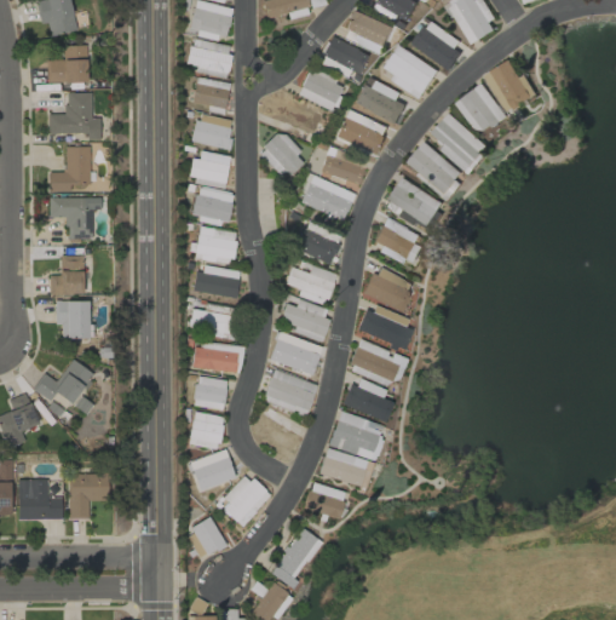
[(51,35),(75,32),(72,0),(36,0),(40,23),(49,22),(51,35)]
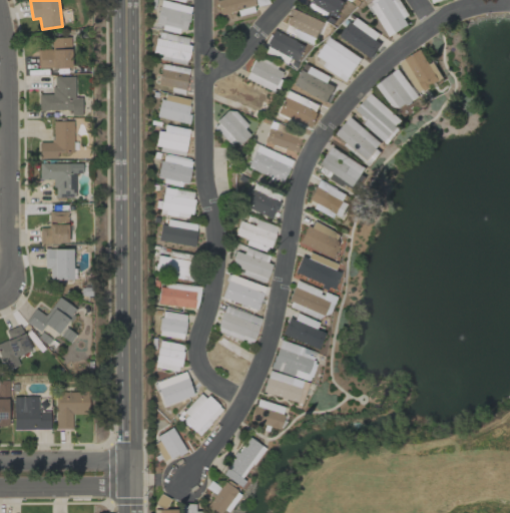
[(162,0),(157,26),(187,33),(193,7),(163,0),(162,0)]
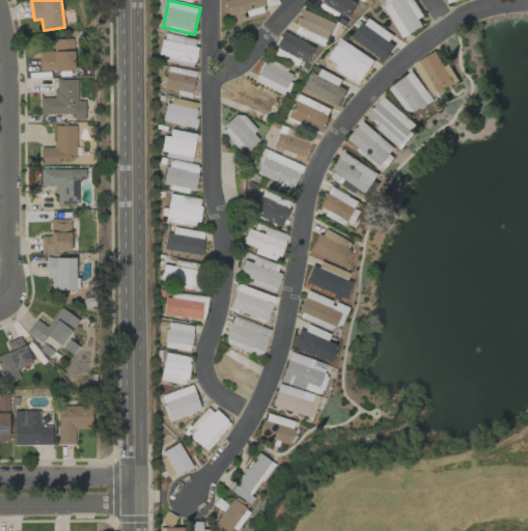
[(266,11),(262,0),(226,0),(229,16),(248,11),(249,16),(266,11)]
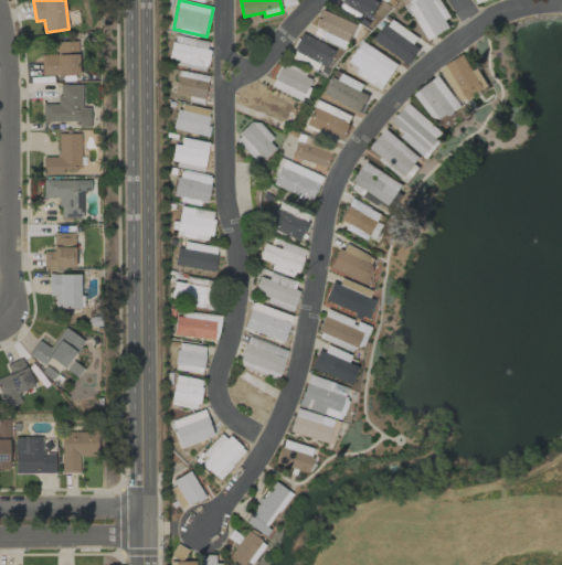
[(346,0),(343,6),(372,22),(382,2),(378,0),(346,0)]
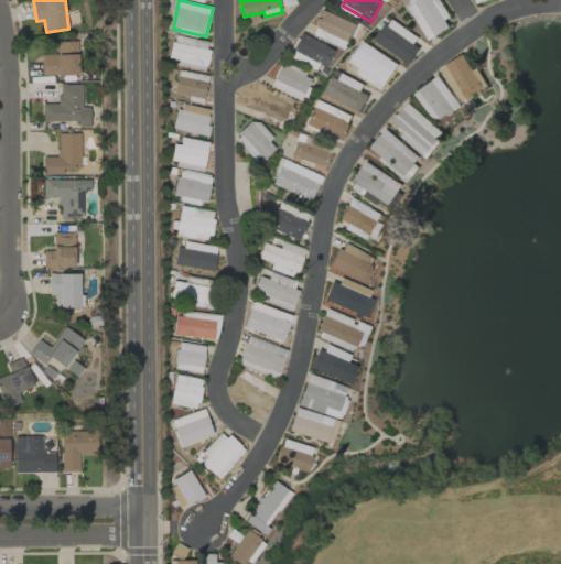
[(428,41),(455,28),(442,0),(434,0),(433,0),(416,0),(410,3),(428,41)]
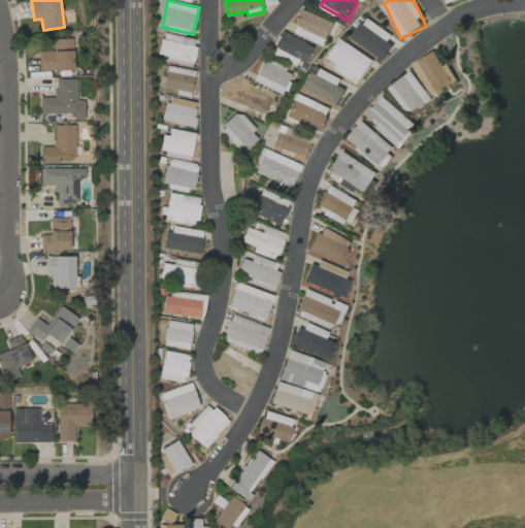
[(296,32),(321,42),(330,20),(306,9),(296,32)]
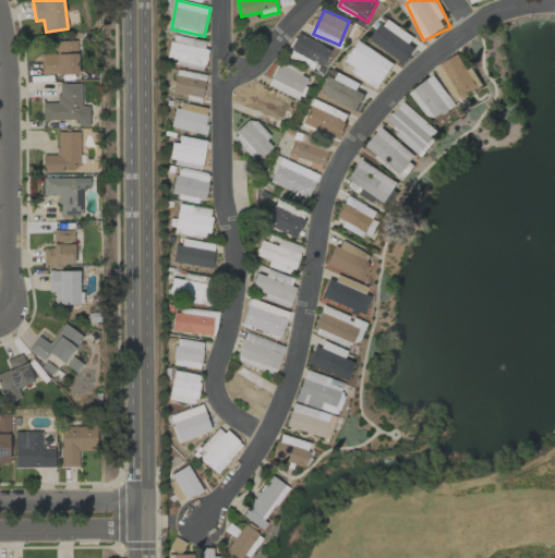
[(373,41),(405,62),(420,40),(388,19),(373,41)]
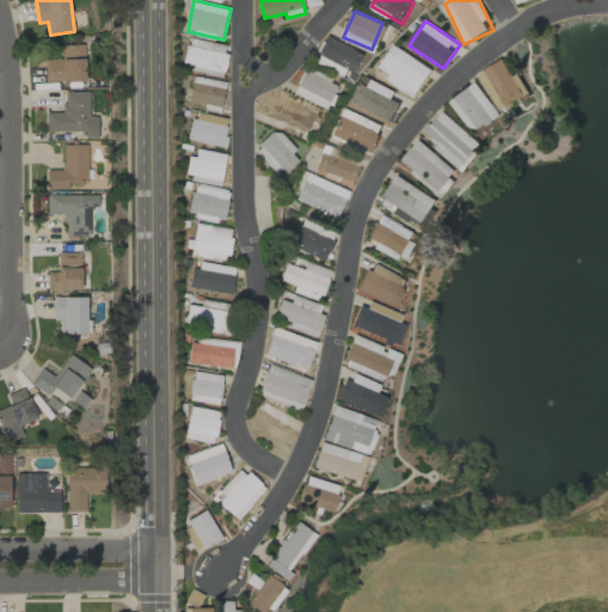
[(317,65),(356,79),(366,53),(327,37),(317,65)]
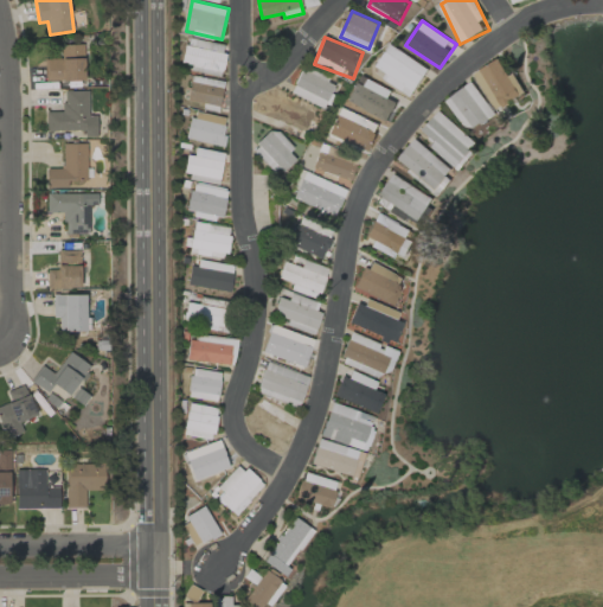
[(224,75),(226,43),(187,39),(185,63),(193,64),(193,71),(224,75)]
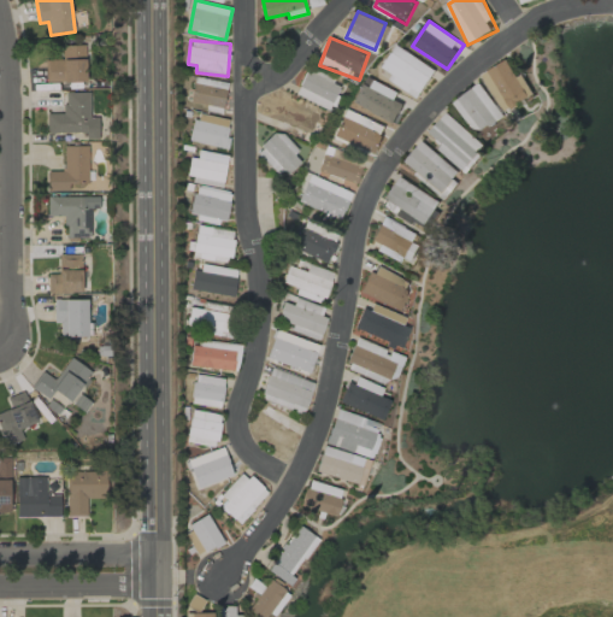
[(48,82),(87,81),(86,45),(64,46),(64,59),(47,59),(48,82)]
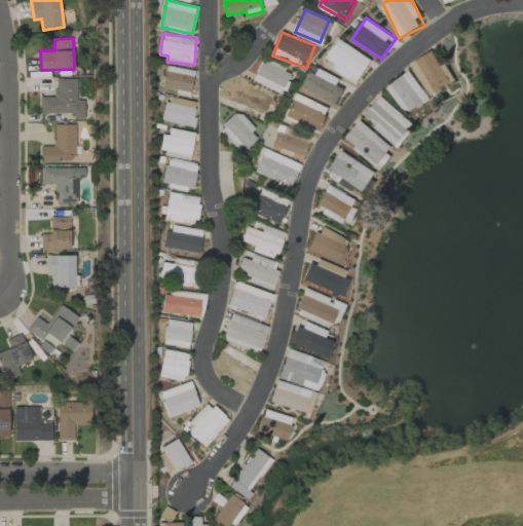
[(334,69),(358,84),(374,61),(340,39),(328,58),(337,64),(334,69)]
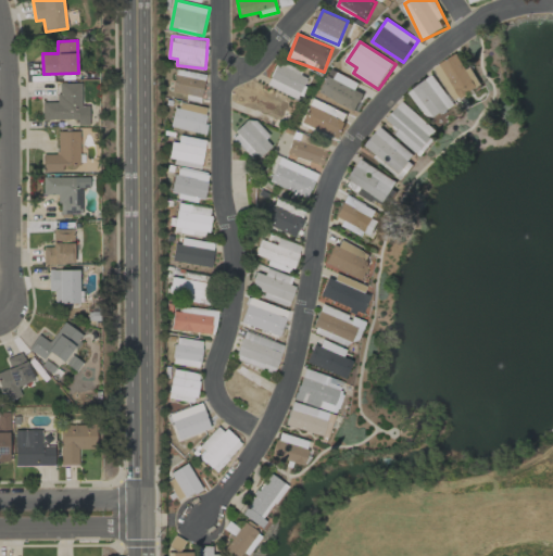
[(457,102),(481,88),(461,53),(436,68),(457,102)]
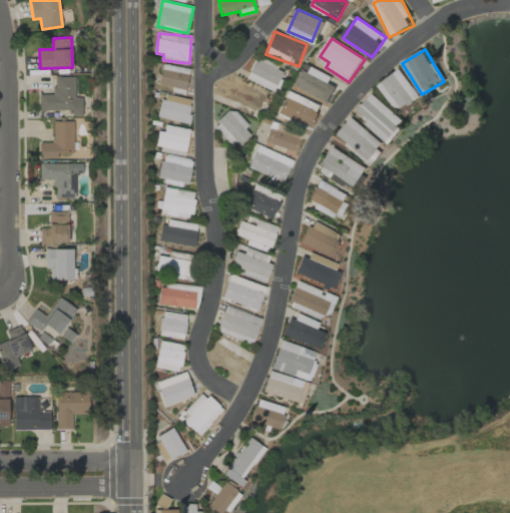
[(246,79),(276,91),(284,71),(256,59),(246,79)]
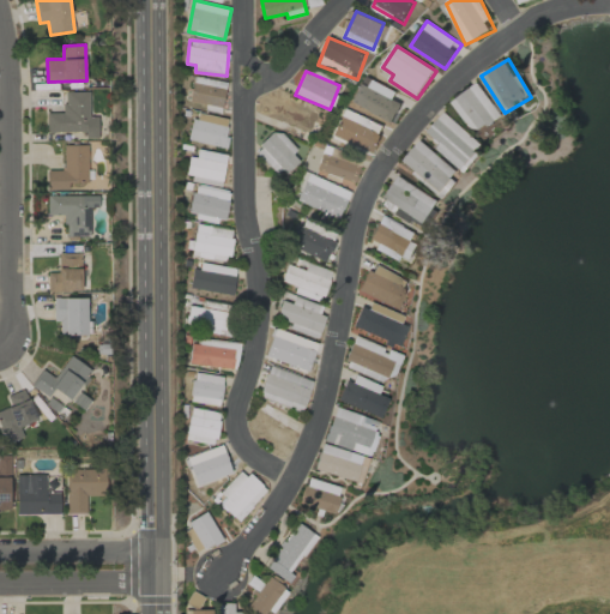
[(223,108),(228,88),(215,85),(215,80),(195,77),(191,101),(223,108)]
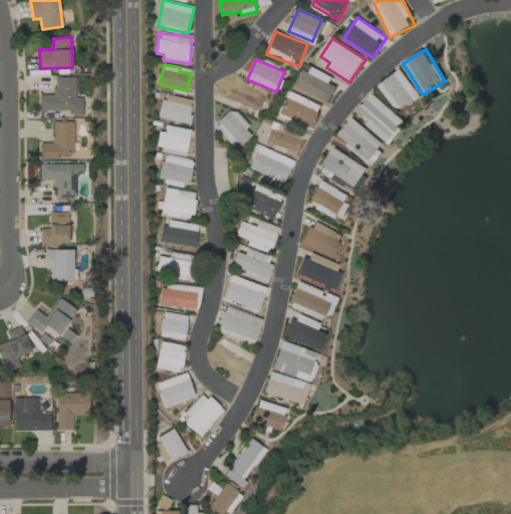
[(333,77),(313,67),(311,73),(303,69),(295,85),(331,103),(338,87),(330,83),(333,77)]
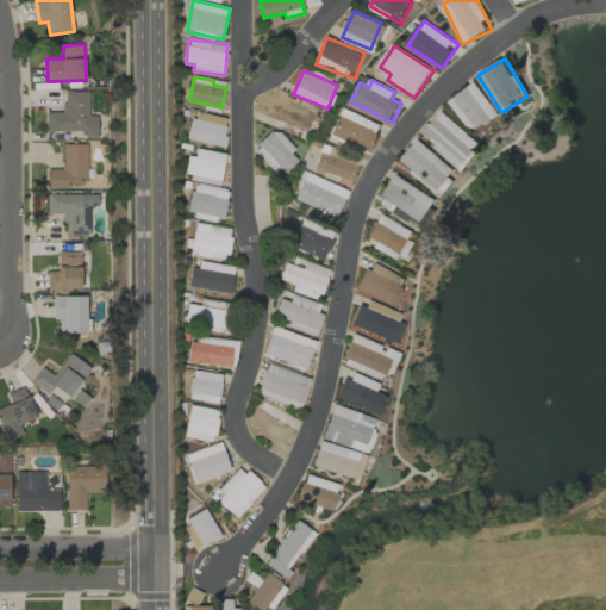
[(480,134),(501,113),(474,82),(453,103),(480,134)]
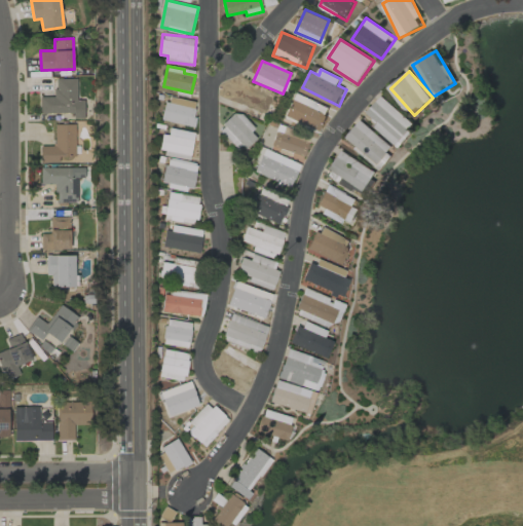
[(78,100),(78,78),(57,78),(57,97),(42,97),(42,113),(76,112),(76,117),(85,117),(85,100),(78,100)]
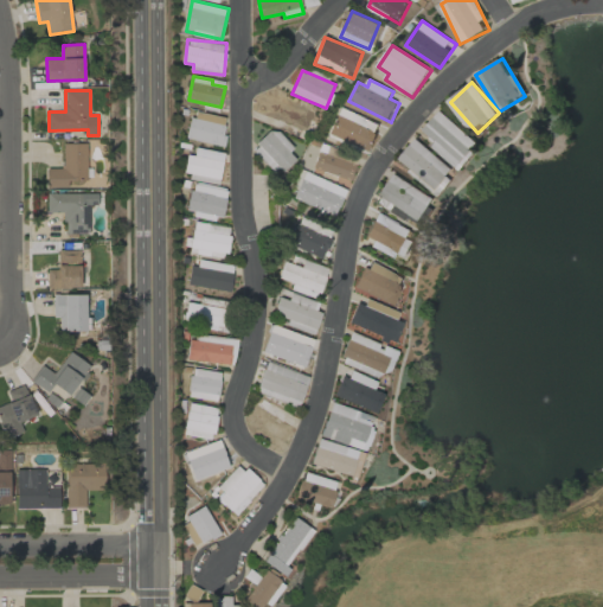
[(274,95),(265,114),(274,117),(270,125),(297,135),(301,128),(309,132),(316,112),(274,95)]
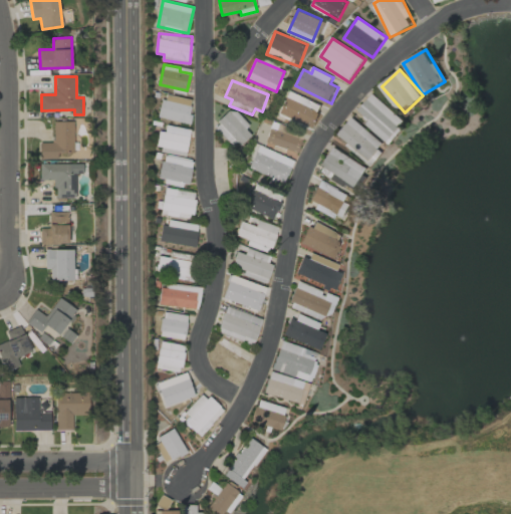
[(160,117),(189,123),(194,99),(165,93),(160,117)]
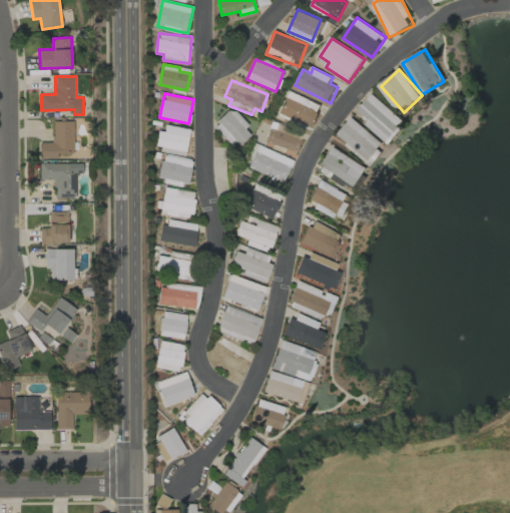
[(367,124),(389,144),(407,123),(374,94),(359,110),(370,120),(367,124)]
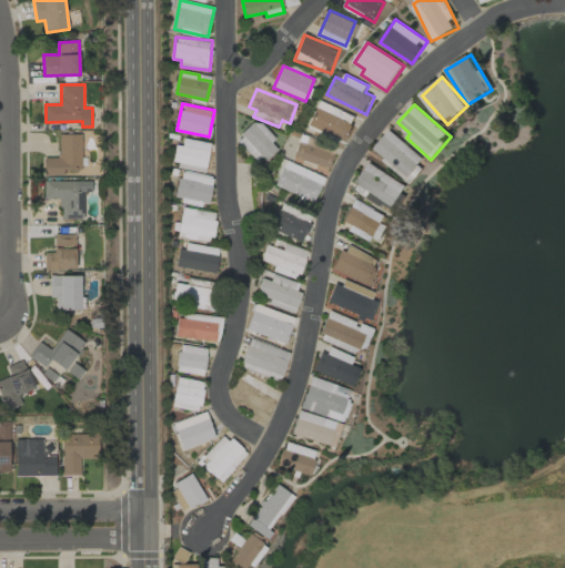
[(355,117),(332,108),(330,114),(319,110),(311,129),(345,142),(355,117)]
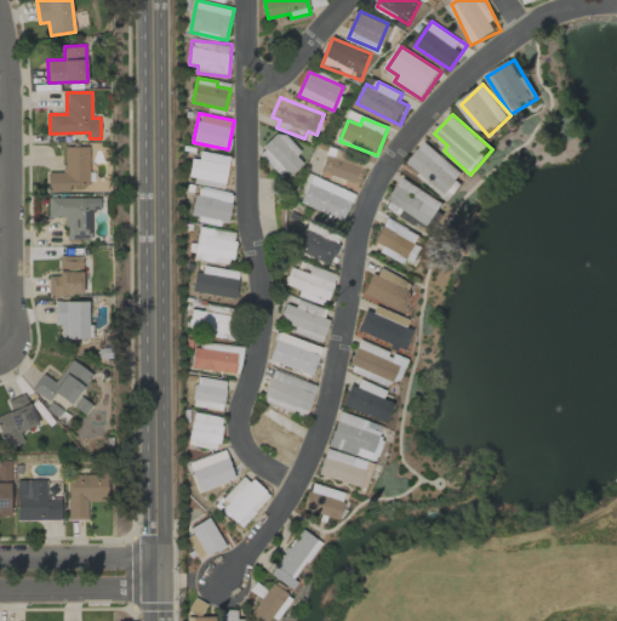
[(306,160),(281,132),(258,152),(283,180),(306,160)]
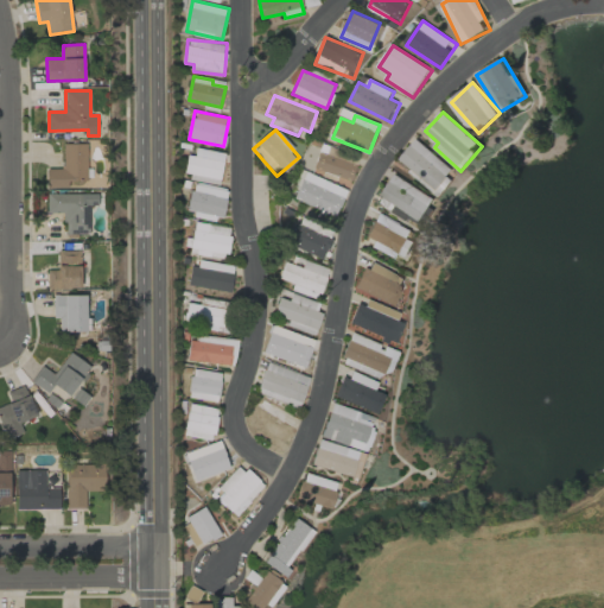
[(400,162),(440,195),(458,172),(418,140),(400,162)]
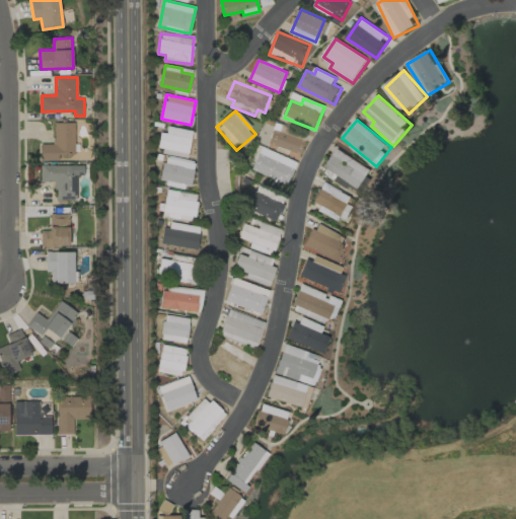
[(42,161),(80,160),(80,148),(75,148),(75,123),(55,123),(56,144),(42,144),(42,161)]
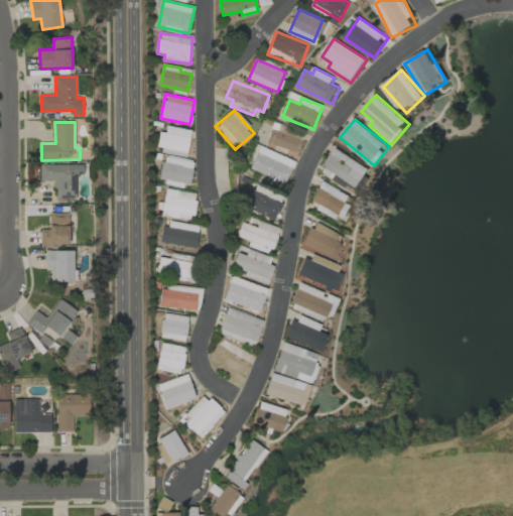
[(166,133),(160,131),(157,150),(186,156),(193,130),(168,125),(166,133)]
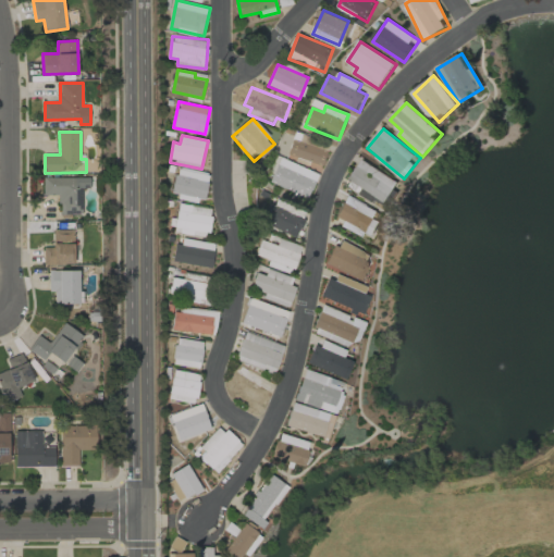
[(290,157),(324,164),(328,148),(293,140),(290,157)]
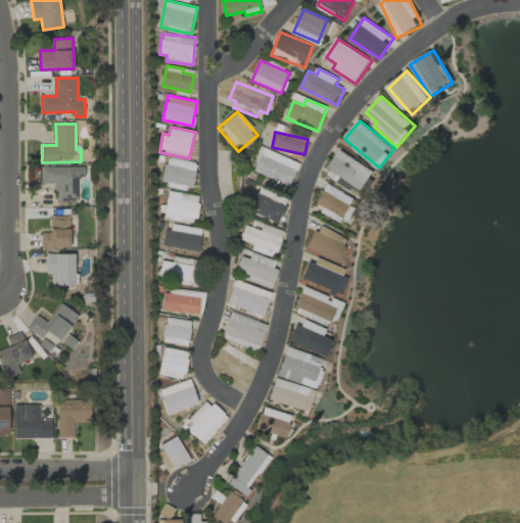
[(299,161),(263,148),(254,173),(291,185),(299,161)]
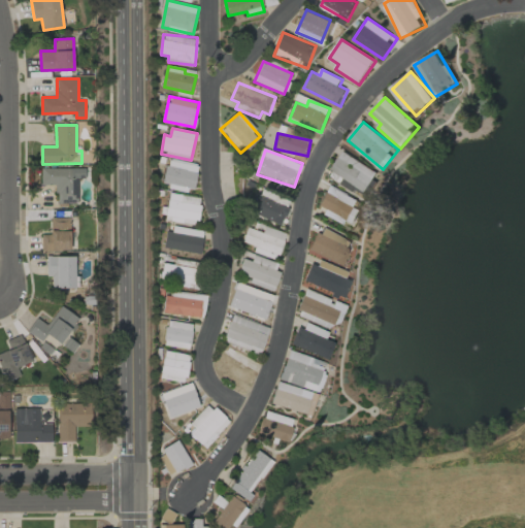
[(330,177),(358,192),(359,189),(368,193),(380,171),(343,152),(330,177)]
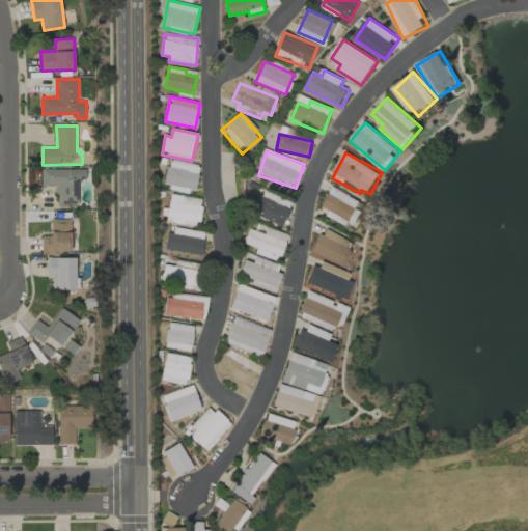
[(165,188),(196,192),(200,165),(168,160),(165,188)]
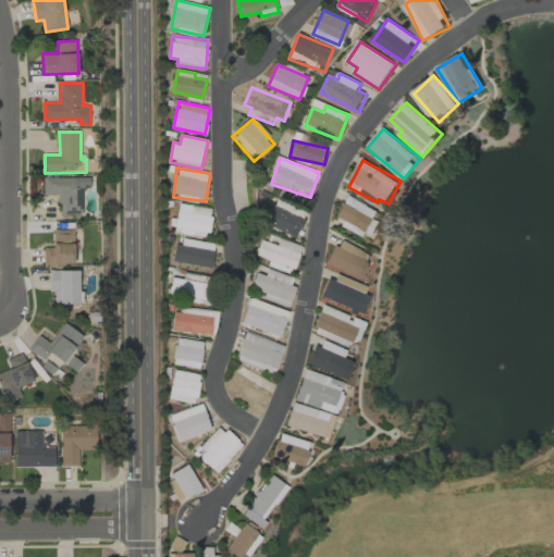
[(45,195),(61,195),(61,214),(83,214),(84,188),(91,188),(91,177),(45,177),(45,195)]
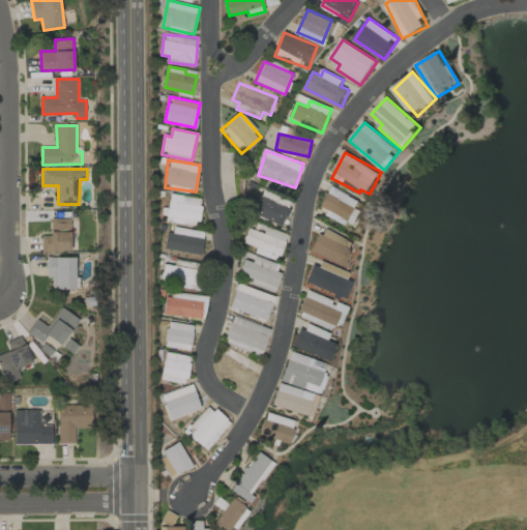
[(319,210),(349,225),(360,201),(330,186),(319,210)]
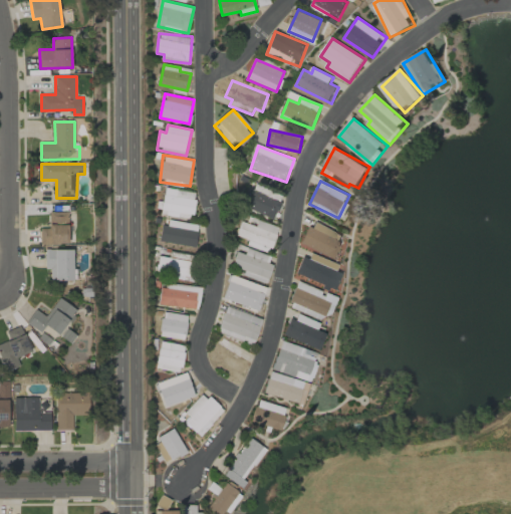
[(248,185),(241,207),(276,218),(283,195),(248,185)]
